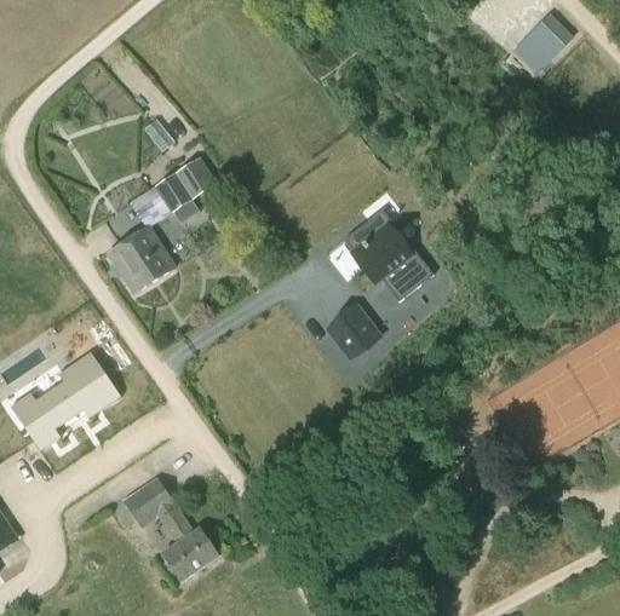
[(549,61),(572,38),(549,15),(526,38),(549,61)]
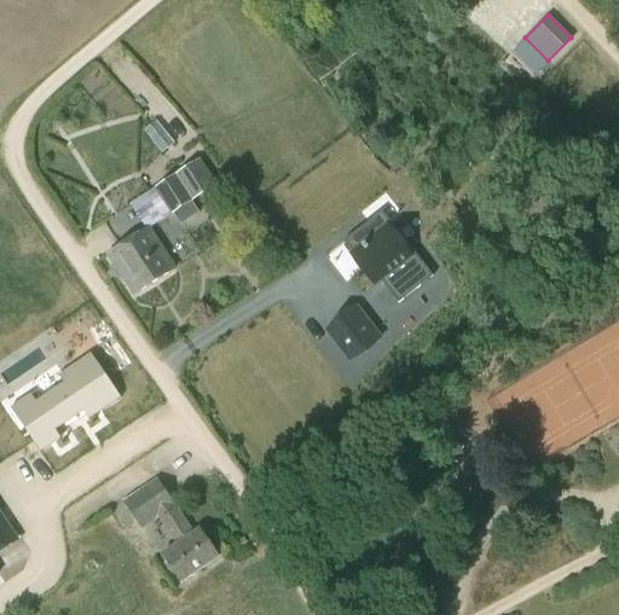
[(155,116),(142,125),(158,149),(171,140),(155,116)]
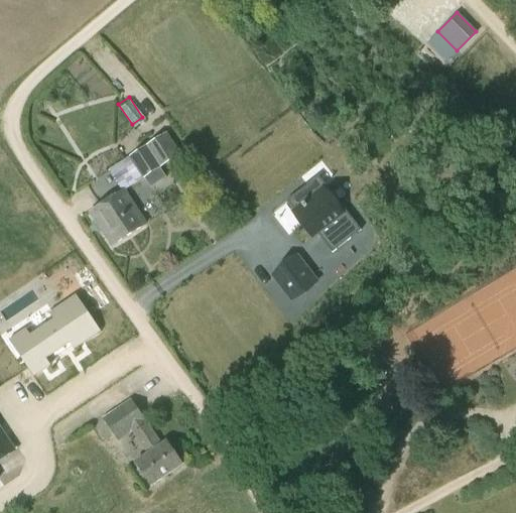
[(165,131),(110,168),(122,187),(123,188),(179,153),(165,131)]
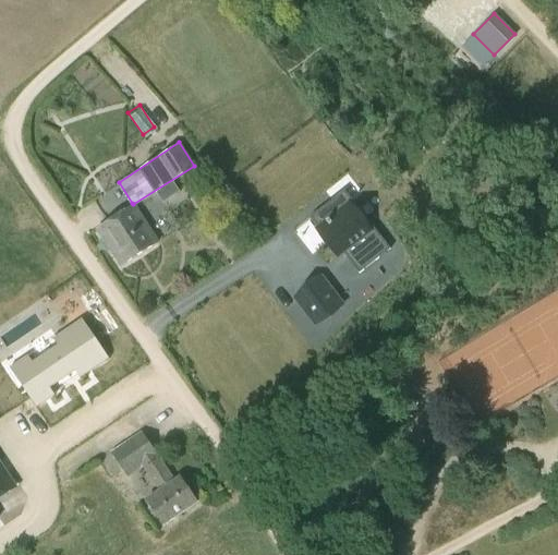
[(347,200),(324,217),(313,225),(324,238),(335,253),(368,227),(347,200)]
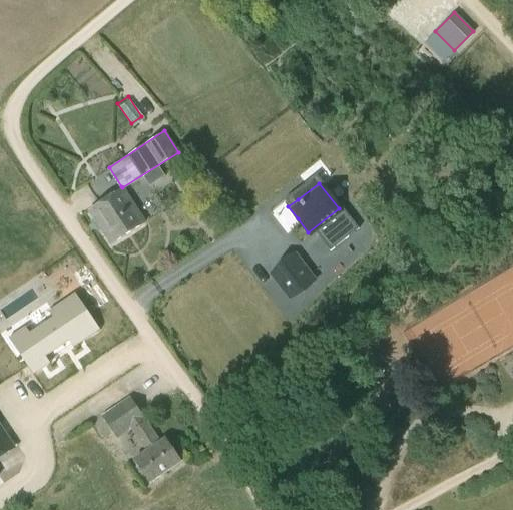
[(121,186),(90,208),(111,241),(144,220),(122,187),(121,186)]
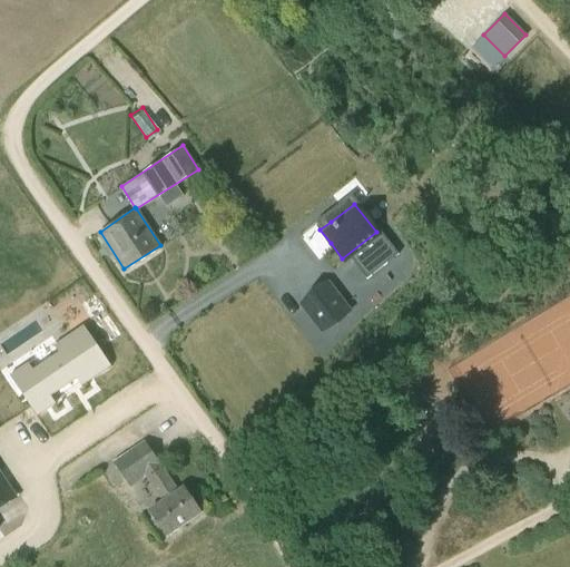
[(302,302),(323,330),(349,310),(327,282),(302,302)]
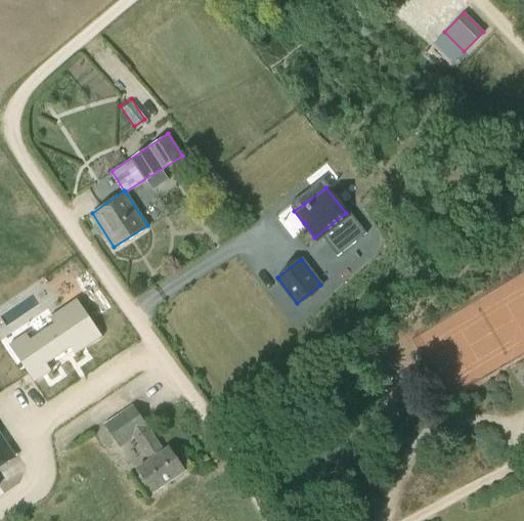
[(26,333),(9,344),(34,381),(51,370),(46,363),(71,347),(75,353),(102,335),(77,298),(49,316),(54,323),(31,339),(26,333)]
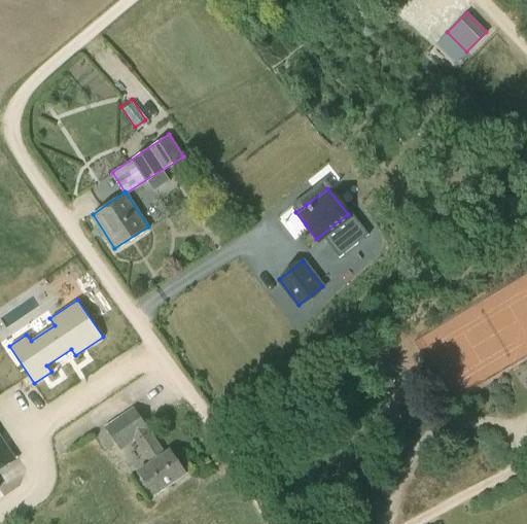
[(133,406),(105,425),(120,447),(134,439),(149,462),(137,470),(153,494),(185,473),(169,449),(164,453),(147,428),(148,428),(133,406)]
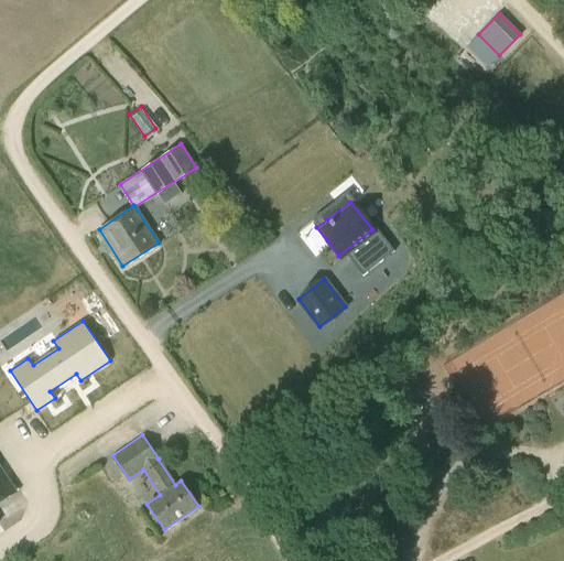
[(0,470),(0,500),(14,492),(0,470)]
